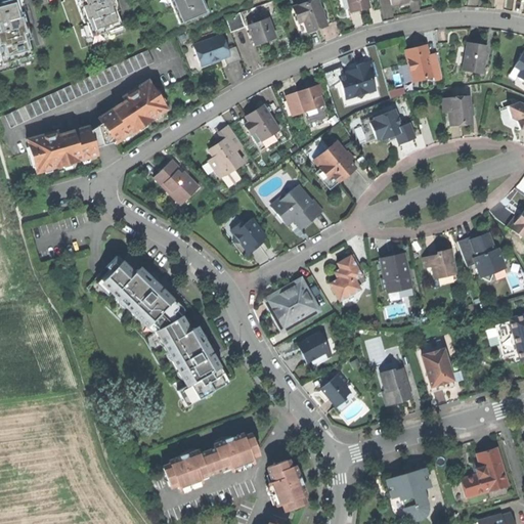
[(62,0),(64,3),(61,4),(72,31),(74,30),(82,51),(124,36),(116,14),(119,13),(114,0),(62,0)]
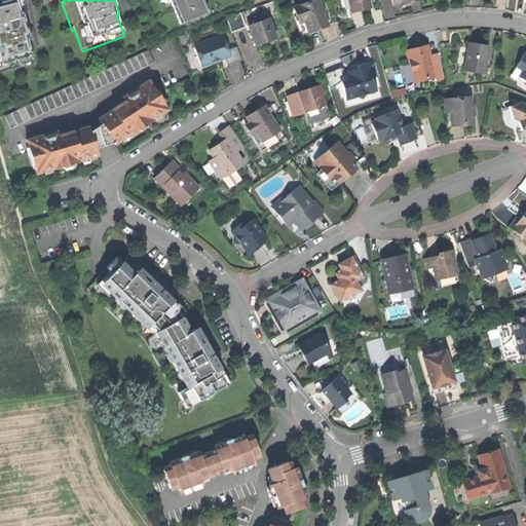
[(203,0),(155,0),(170,32),(210,14),(205,5),(203,0)]
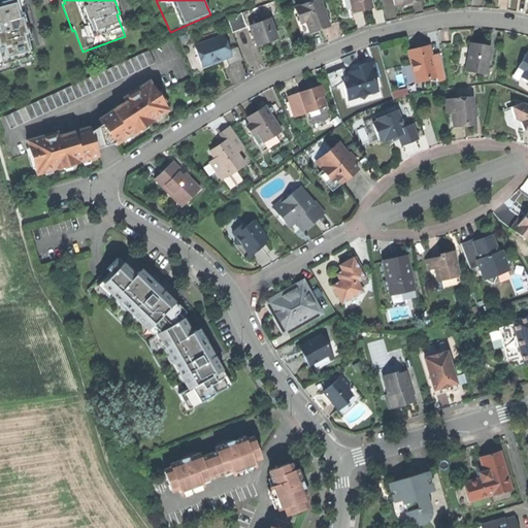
[(320,0),(318,0),(297,7),(302,23),(306,22),(310,34),(319,31),(329,27),(320,0)]
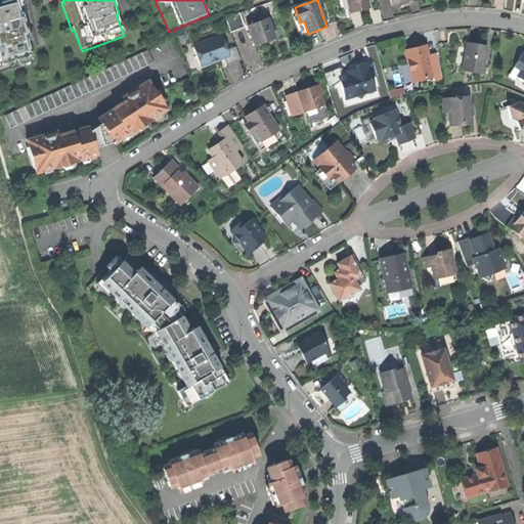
[(366,0),(346,0),(350,14),(358,12),(369,9),(366,0)]
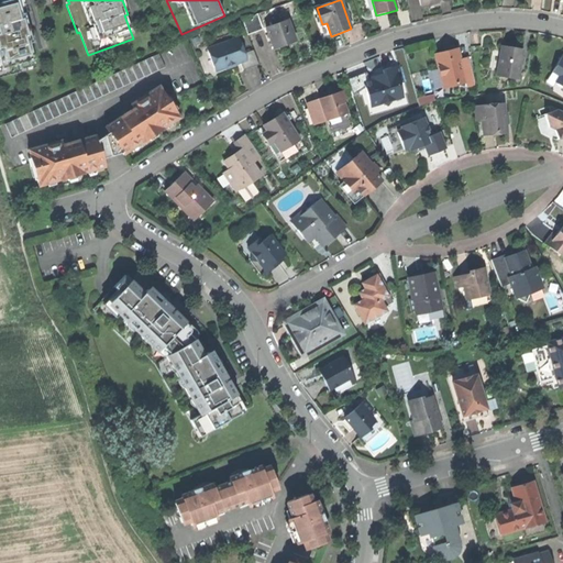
[(0,80),(37,70),(30,46),(33,45),(25,15),(22,17),(18,1),(11,3),(1,6),(2,7),(0,7),(0,80)]
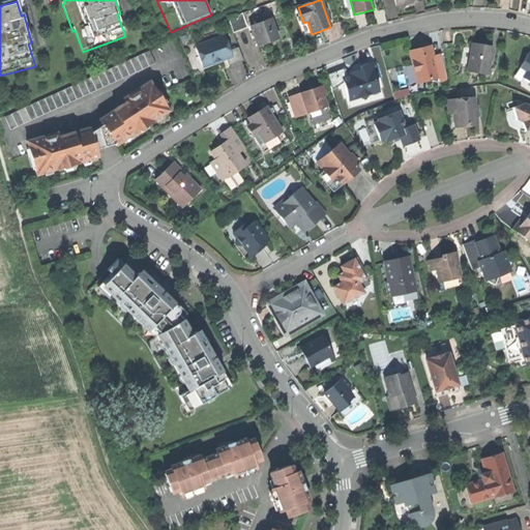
[(231,20),(235,32),(249,27),(244,15),(231,20)]
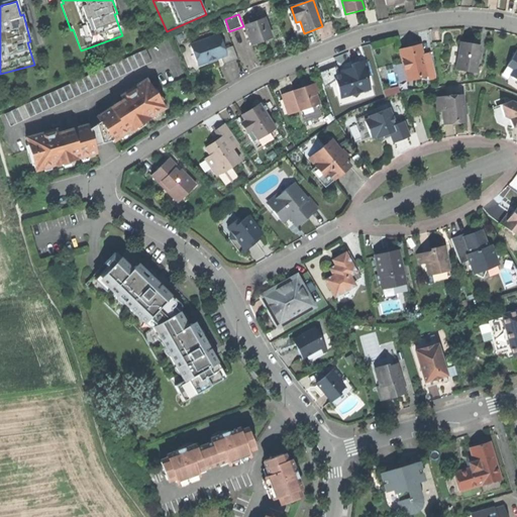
[(265,19),(244,26),(251,46),(260,43),(272,39),(265,19)]
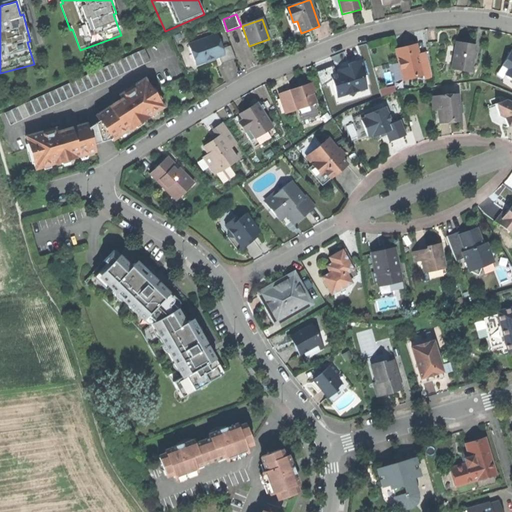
[(230,47),(222,49),(218,35),(189,45),(196,66),(205,63),(206,64),(213,61),(214,58),(218,57),(221,65),(227,63),(235,60),(230,47)]
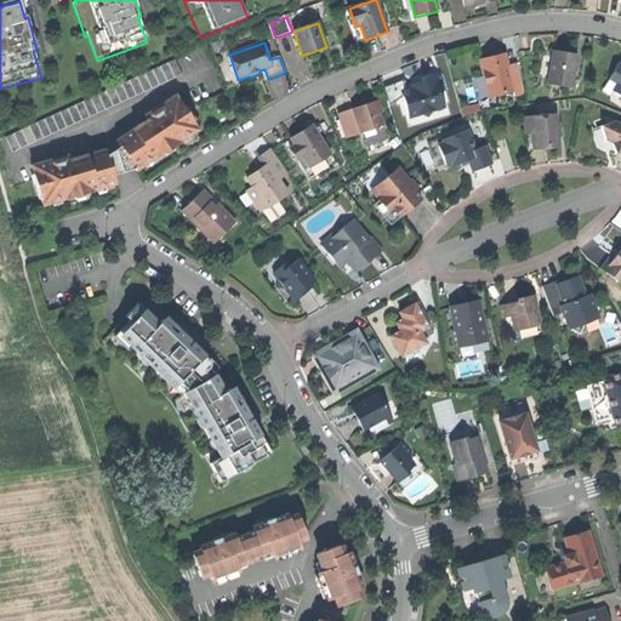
[(553,52),(547,85),(571,89),(576,56),(565,55),(553,52)]
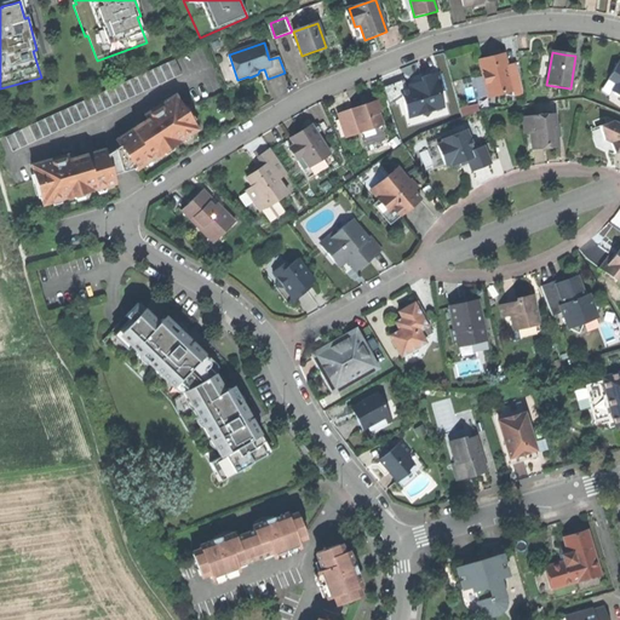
[(480,62),(488,98),(512,92),(514,97),(522,96),(522,87),(516,65),(506,68),(504,56),(488,59),(480,62)]
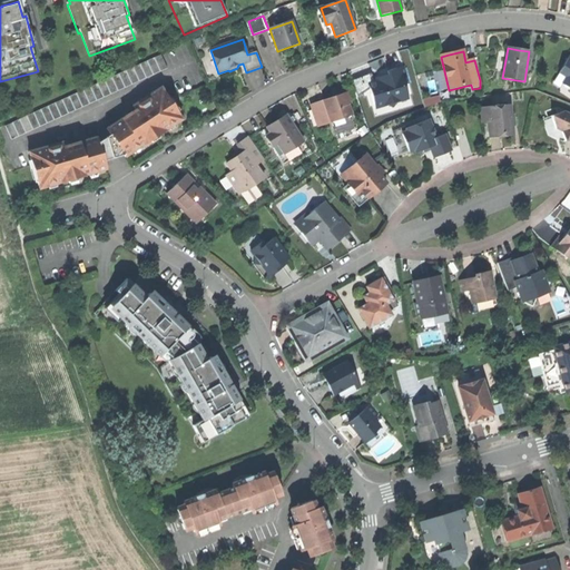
[(154,59),(160,72),(167,70),(160,56),(154,59)]
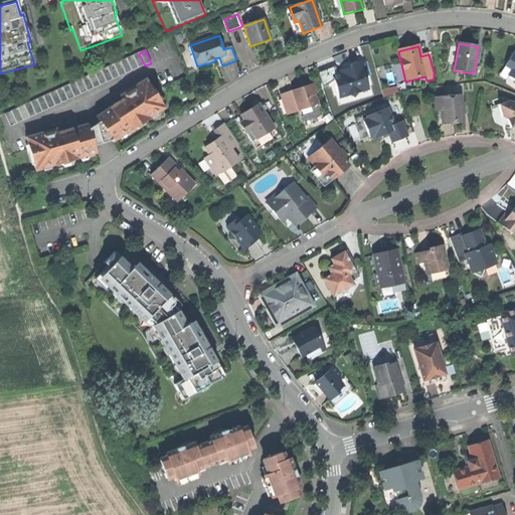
[(508,77),(514,81),(514,50),(505,66),(512,70),(508,77)]
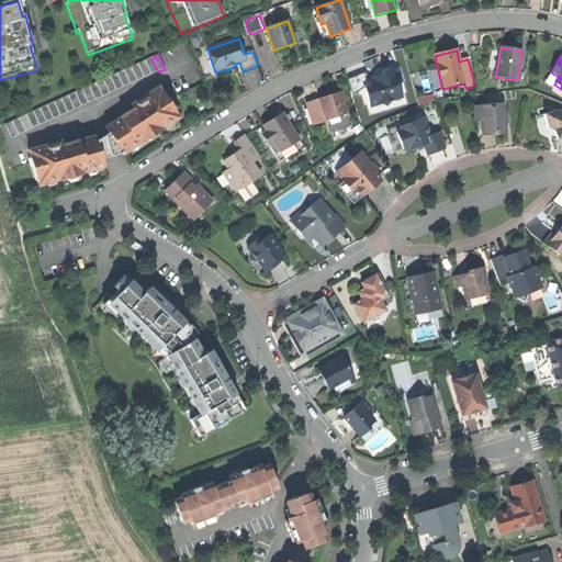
[(152,75),(158,71),(152,58),(146,62),(152,75)]
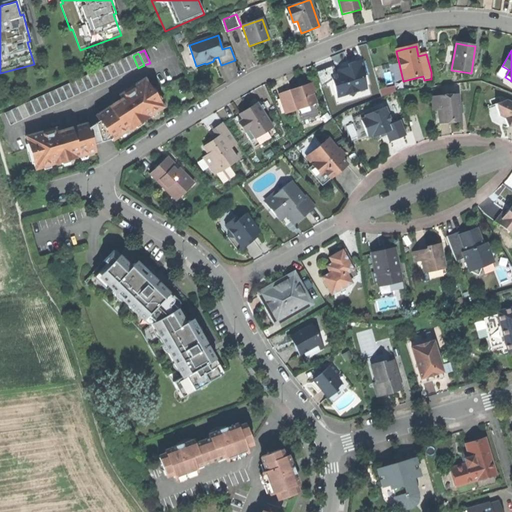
[(133,56),(126,59),(131,71),(138,68),(133,56)]
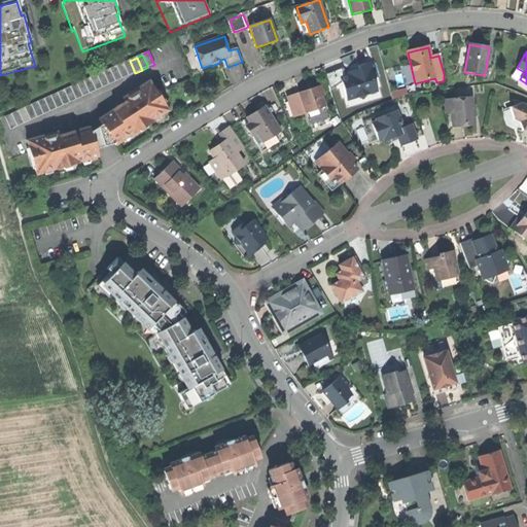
[(130,61),(123,64),(129,76),(135,73),(130,61)]
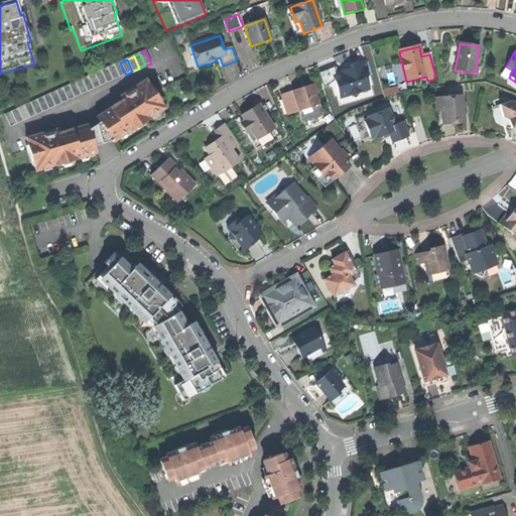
[(341,99),(350,96),(355,98),(357,98),(362,90),(369,88),(366,78),(370,77),(365,61),(358,63),(351,66),(353,72),(346,74),(345,71),(340,73),(340,75),(335,77),(334,79),(340,98),(341,99)]
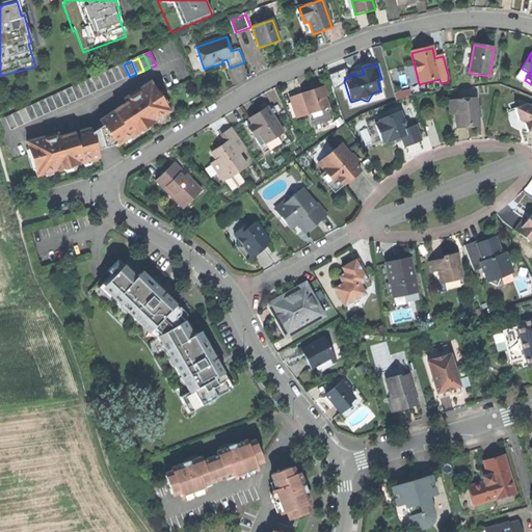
[(130,77),(124,64),(117,68),(124,80),(130,77)]
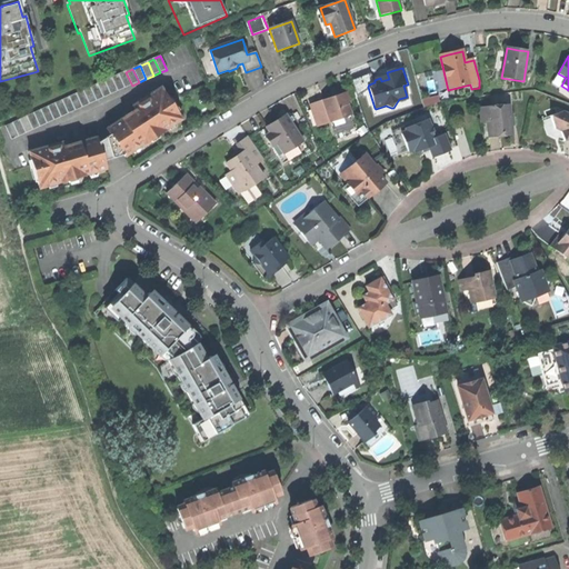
[(126,72),(119,76),(125,89),(132,86),(126,72)]
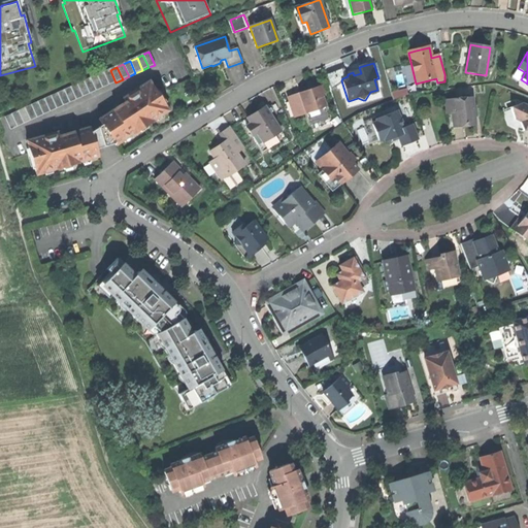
[(103,72),(109,86),(116,83),(110,70),(103,72)]
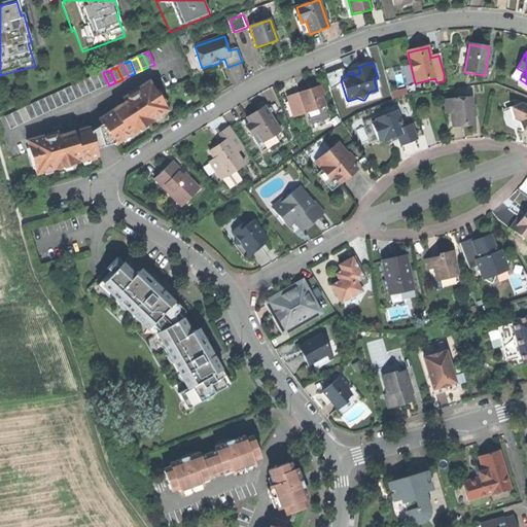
[(103,89),(109,85),(103,72),(97,76),(103,89)]
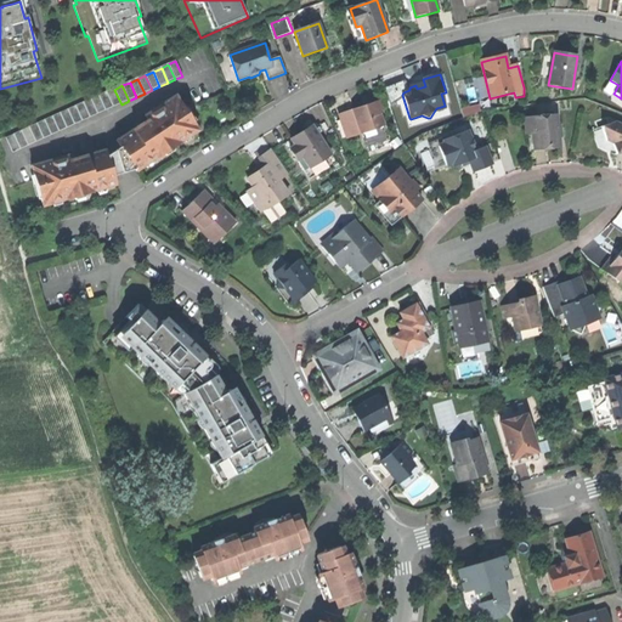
[(114,90),(107,92),(113,108),(122,105),(114,90)]
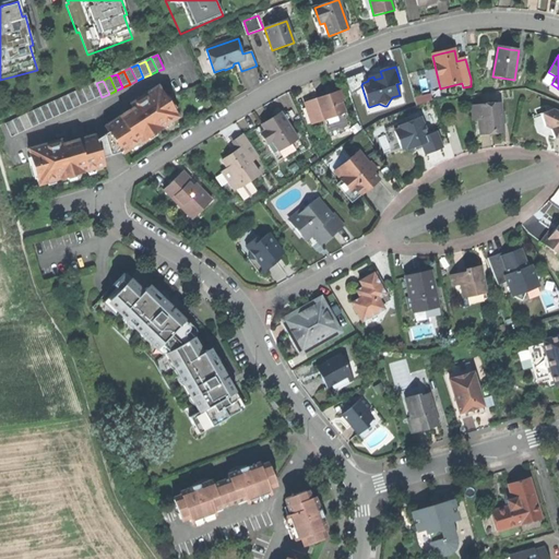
[(88,86),(95,100),(102,97),(96,83),(88,86)]
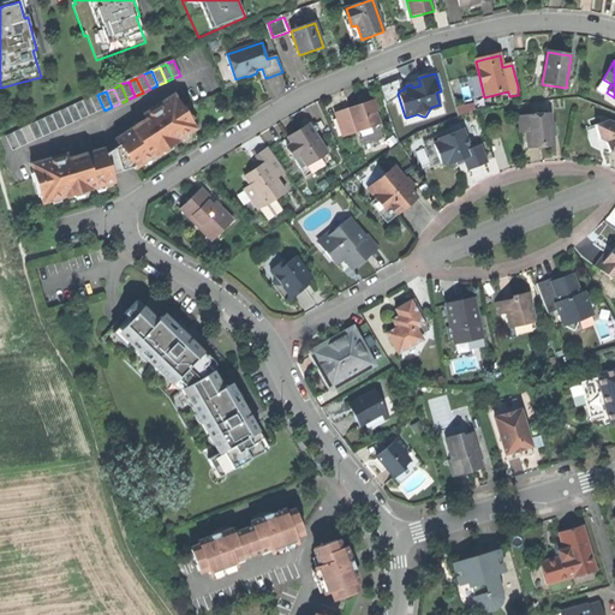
[(97,113),(105,111),(97,95),(90,99),(97,113)]
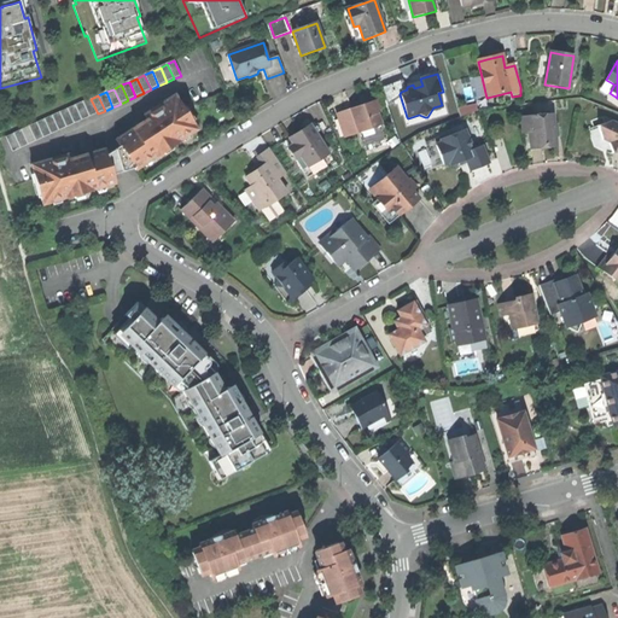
[(170,146),(174,147),(182,140),(181,139),(188,134),(191,136),(198,132),(188,117),(186,118),(181,111),(184,110),(174,95),(144,116),(146,121),(116,140),(136,172),(138,170),(145,165),(144,163),(150,159),(152,161),(162,155),(163,151),(167,149),(170,146)]
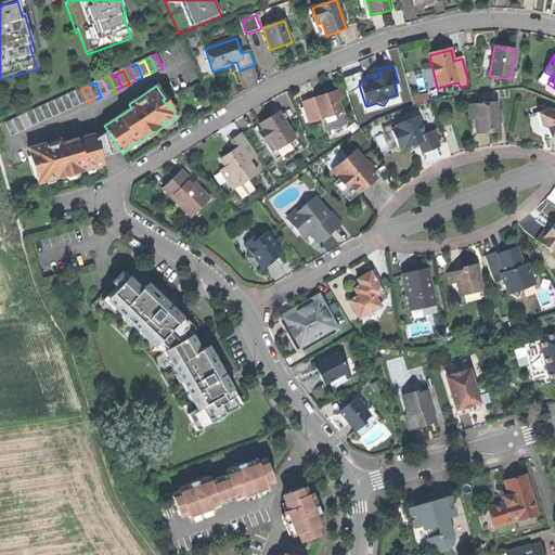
[(81,89),(74,92),(80,105),(88,102),(81,89)]
